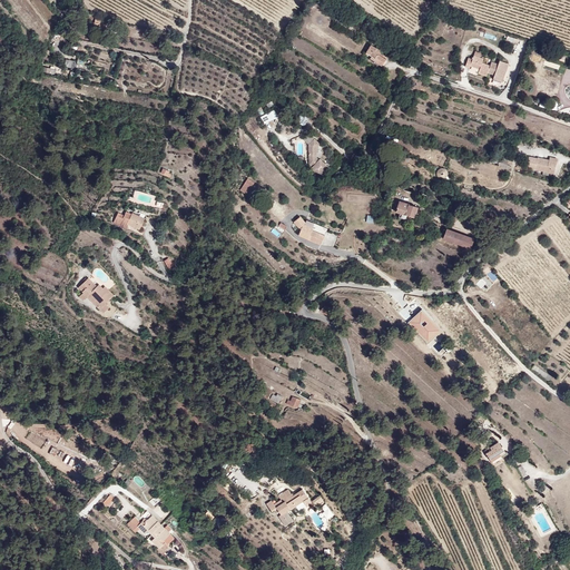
[(375,55),(376,52),(373,50),(374,49),(367,46),(363,55),(372,59),(371,61),(380,66),(383,59),(375,55)]
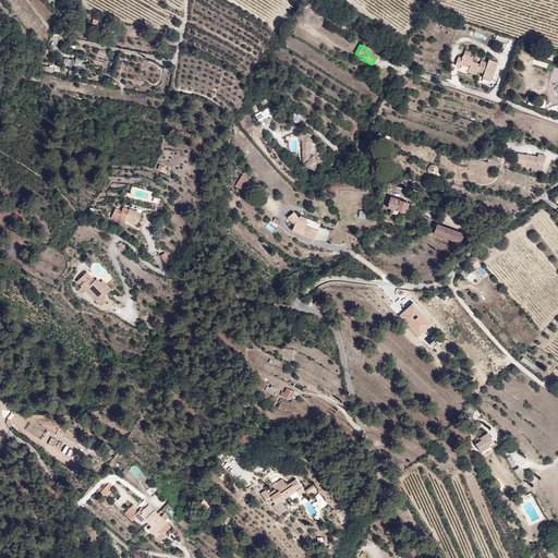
[(480,72),(482,67),(475,63),(476,60),(466,56),(464,60),(460,59),(457,68),(462,70),(462,68),(472,70),(471,74),(478,77),(480,72)]
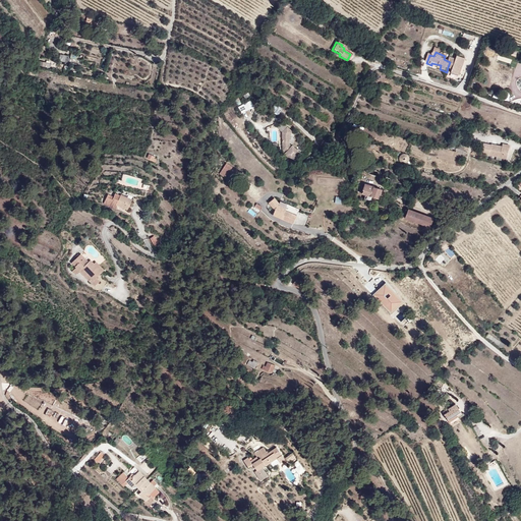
[(450,62),(448,67),(454,69),(453,73),(462,76),(465,66),(457,63),(457,61),(451,58),(450,62)]
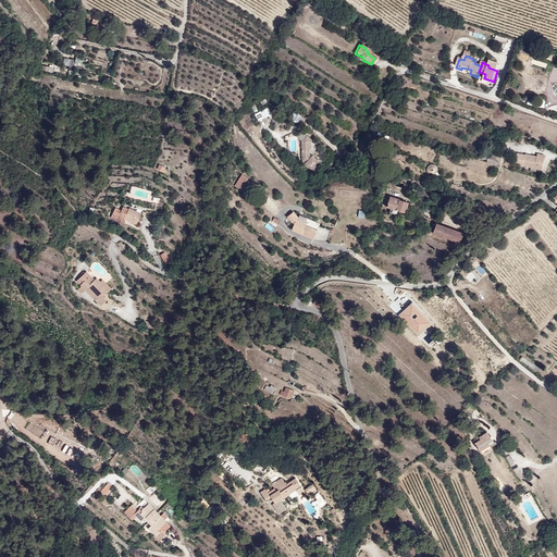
[(489,67),(497,71),(499,64),(490,62),(489,65),(489,67)]
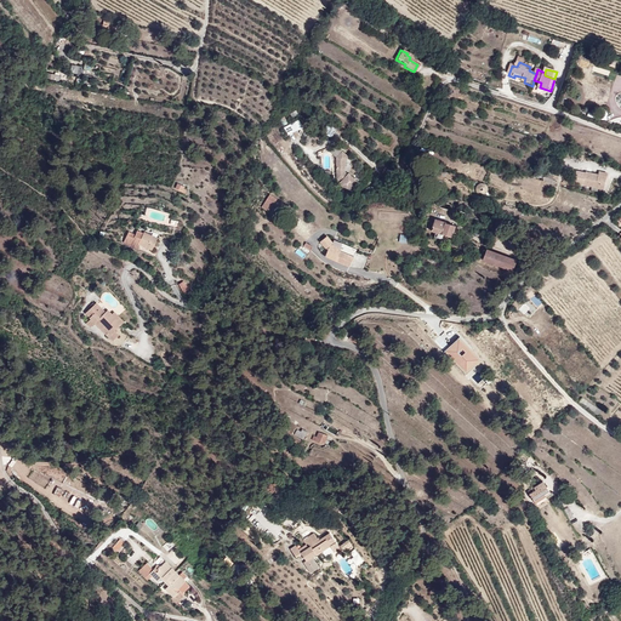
[(300,119),(284,126),(288,135),(303,127),(300,119)]
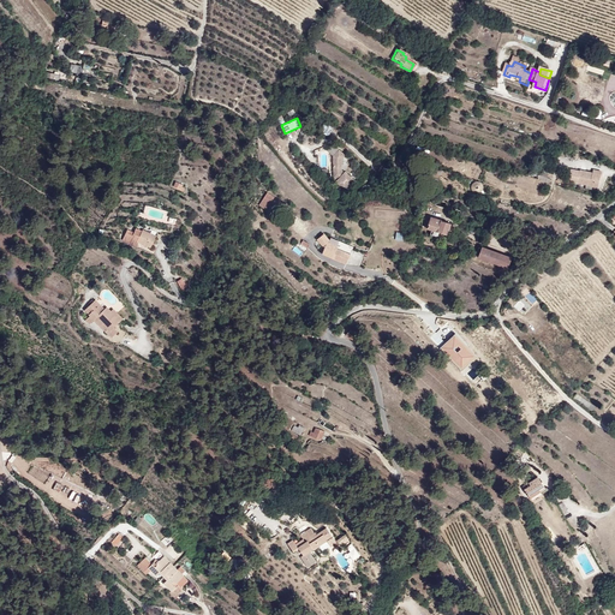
[(332,129),(324,124),(320,131),(327,136),(332,129)]
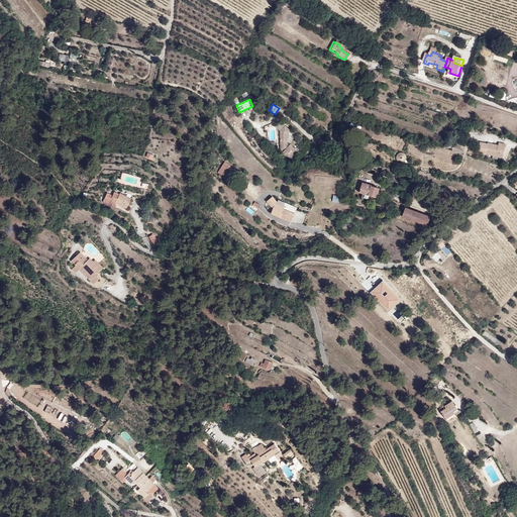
[(276,127),(281,131),(286,126),(281,121),(276,127)]
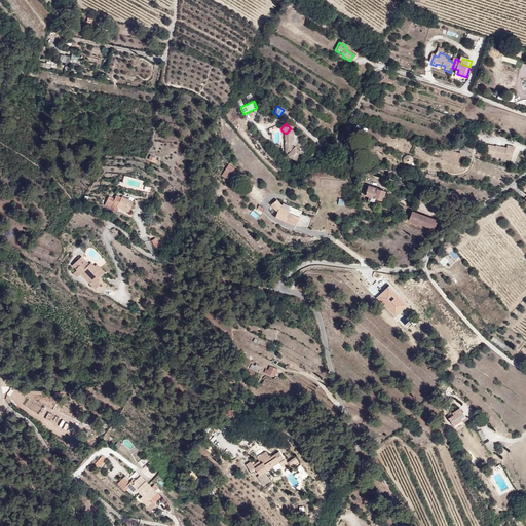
[(292,146),(292,136),(295,133),(291,128),(286,134),(286,146),(288,146),(288,148),(286,149),(286,151),(289,153),(288,154),(295,161),(303,153),(295,146),(294,147),(292,146)]
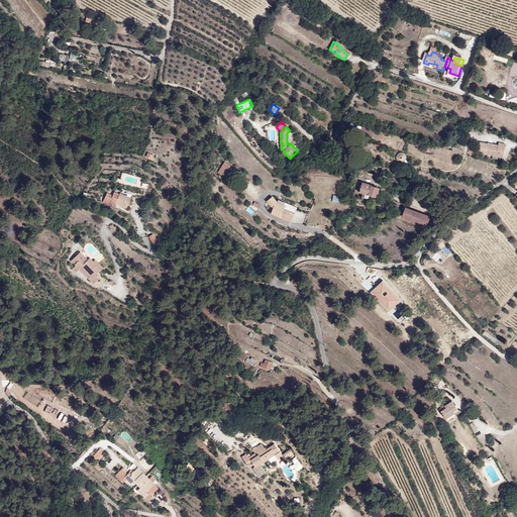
[(510,159),(511,147),(504,146),(494,144),(493,146),(485,145),(484,156),(500,158),(506,159),(510,159)]
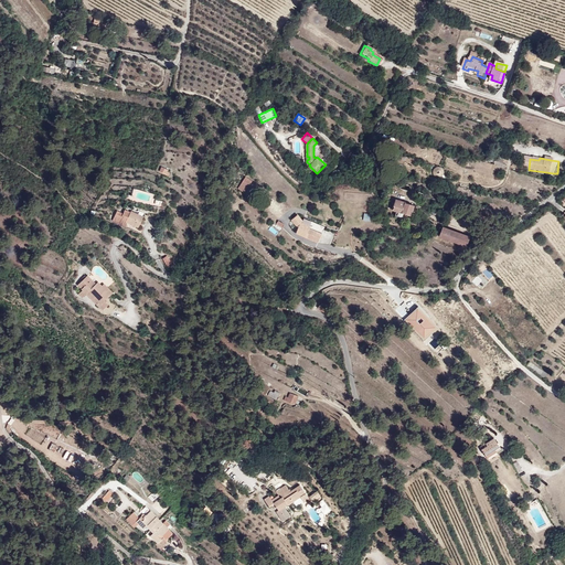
[(333,178),(347,170),(343,166),(339,169),(340,170),(331,176),(333,178)]
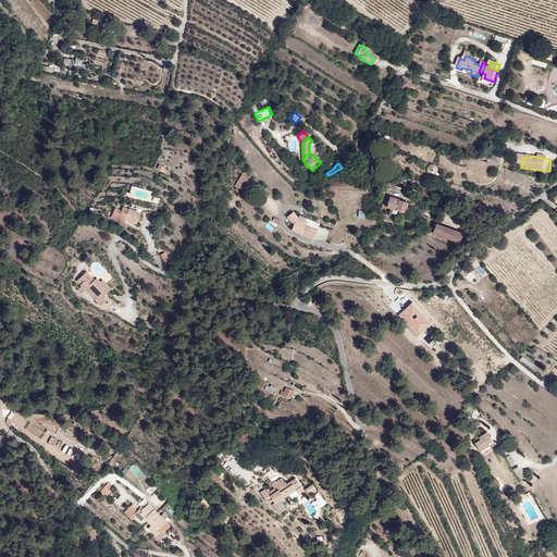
[(429,163),(426,171),(435,174),(438,166),(429,163)]
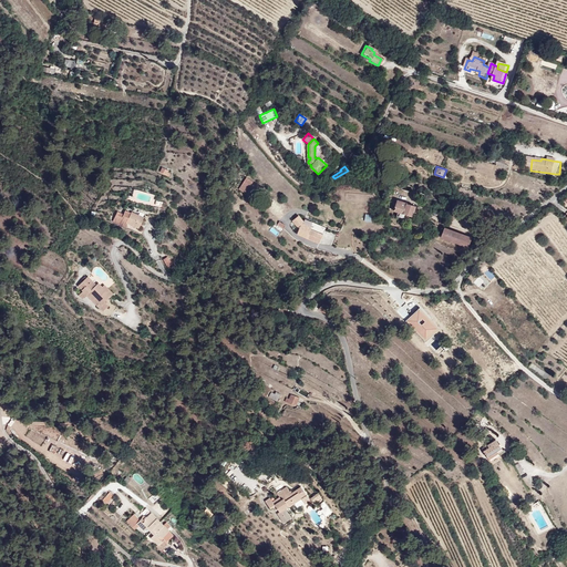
[(169,173),(171,171),(163,167),(161,172),(171,176),(172,174),(169,173)]
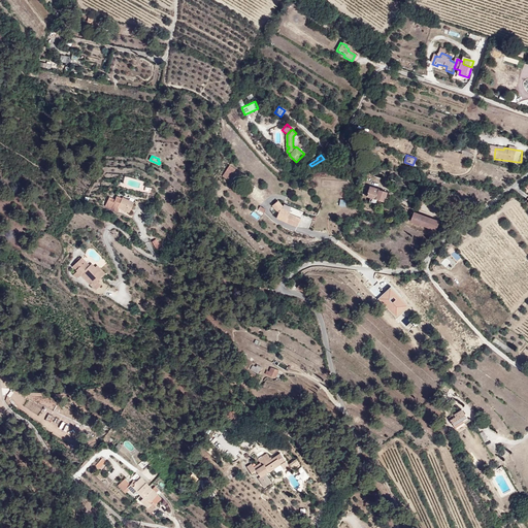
[(236,170),(229,166),(222,176),(228,182),(236,170)]
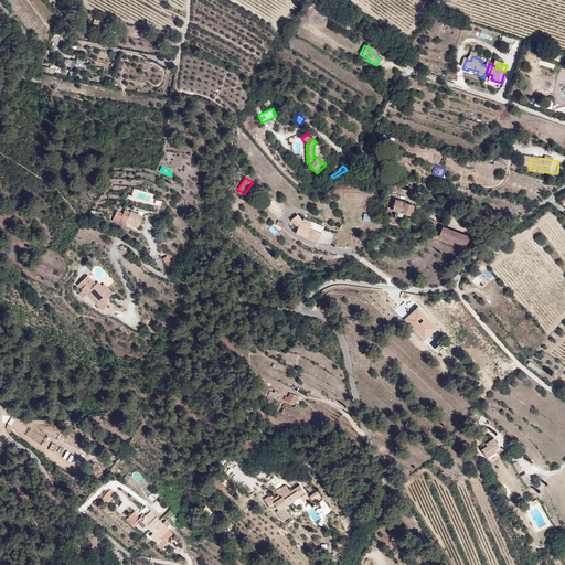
[(408,217),(413,208),(395,200),(392,210),(396,212),(394,216),(403,221),(406,217),(408,217)]
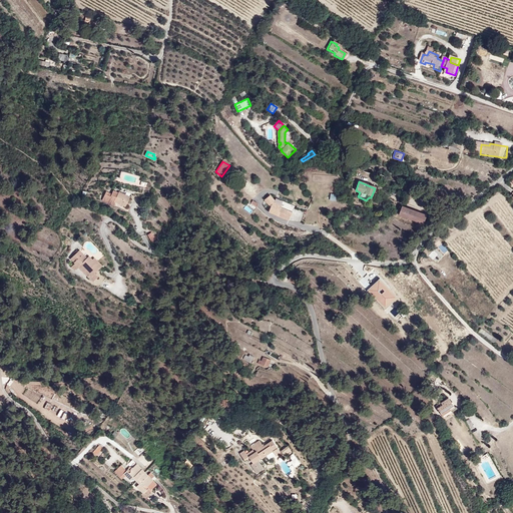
[(126,205),(131,195),(119,189),(119,191),(113,188),(111,192),(107,190),(102,199),(116,205),(118,202),(126,205)]
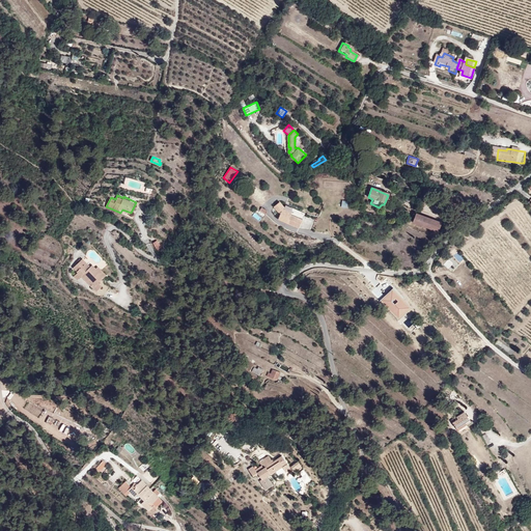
[(275,207),(281,215),(279,220),(300,229),(303,221),(290,216),(291,213),(284,210),(285,208),(280,202),(275,207)]
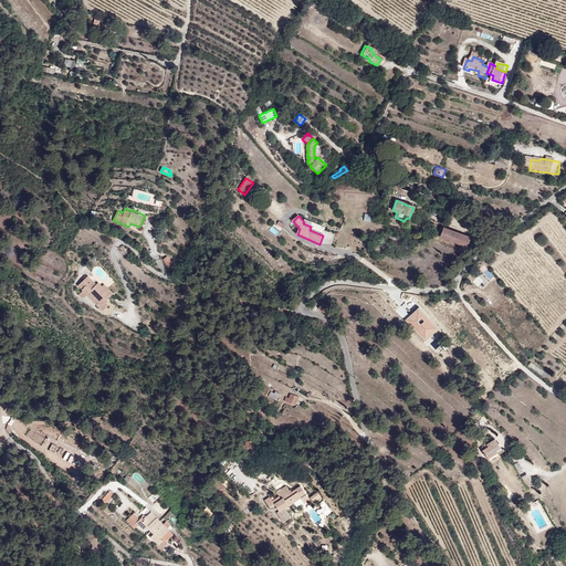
[(310,230),(323,236),(326,229),(313,223),(311,227),(310,230)]
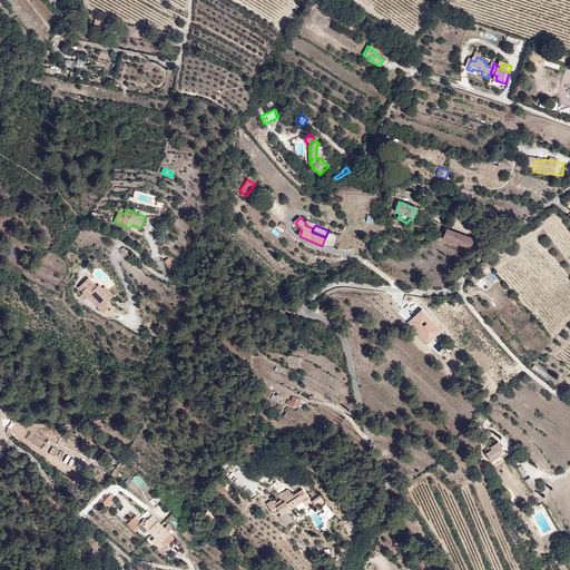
[(279,237),(282,233),(273,228),(271,232),(279,237)]
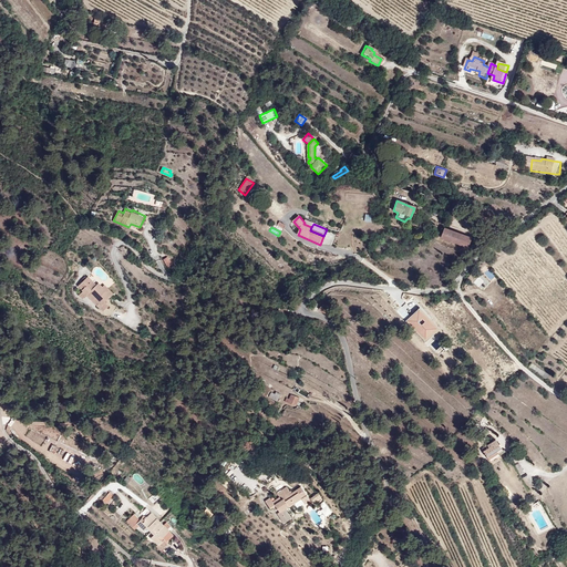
[(467,250),(472,240),(445,230),(441,240),(467,250)]
